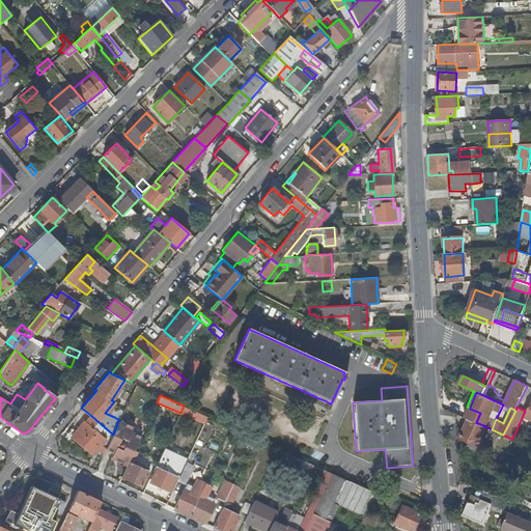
[(470,409),(466,418),(468,419),(476,422),(480,413),(470,409)]
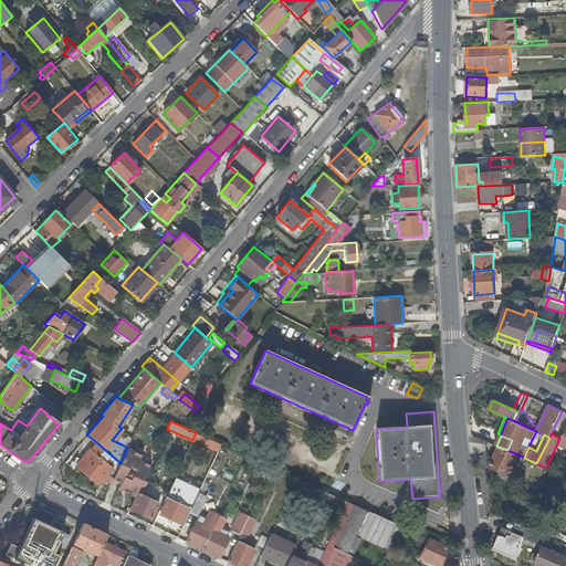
[(112,468),(116,471),(121,463),(96,442),(91,449),(90,448),(75,465),(97,484),(103,479),(112,468)]
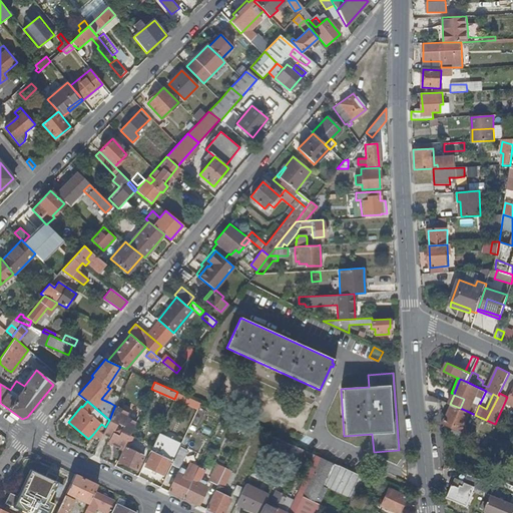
[(452,405),(445,421),(453,424),(452,427),(449,434),(459,438),(471,413),(460,408),(452,405)]
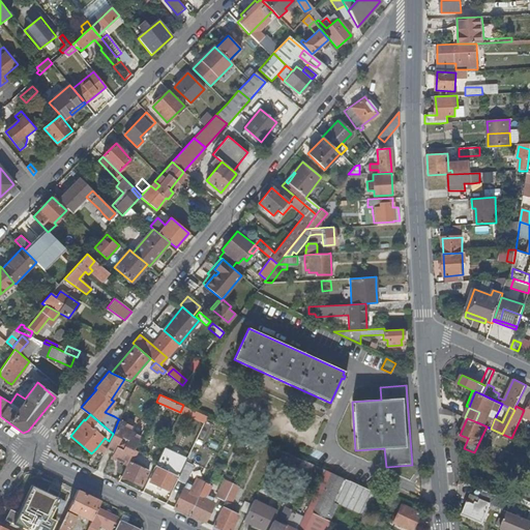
[(133,428),(118,420),(113,434),(109,441),(106,448),(113,451),(116,452),(116,459),(127,463),(133,451),(140,436),(130,432),(133,428)]
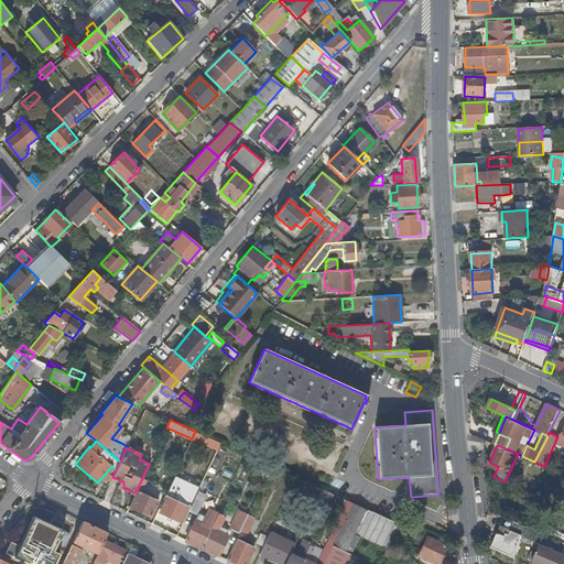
[(116,469),(111,466),(102,477),(109,483),(112,477),(116,469)]
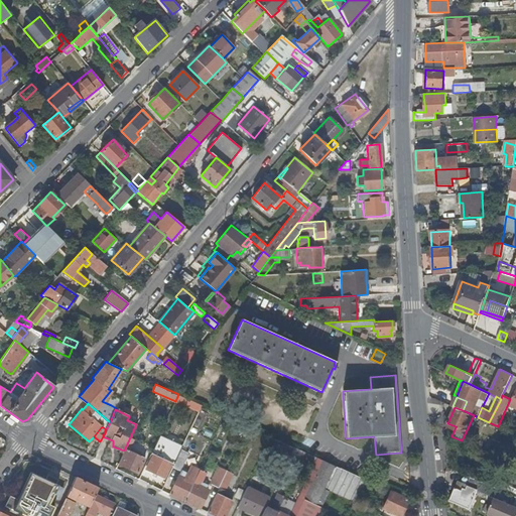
[(132,441),(129,439),(124,450),(118,463),(138,472),(145,458),(128,449),(132,441)]
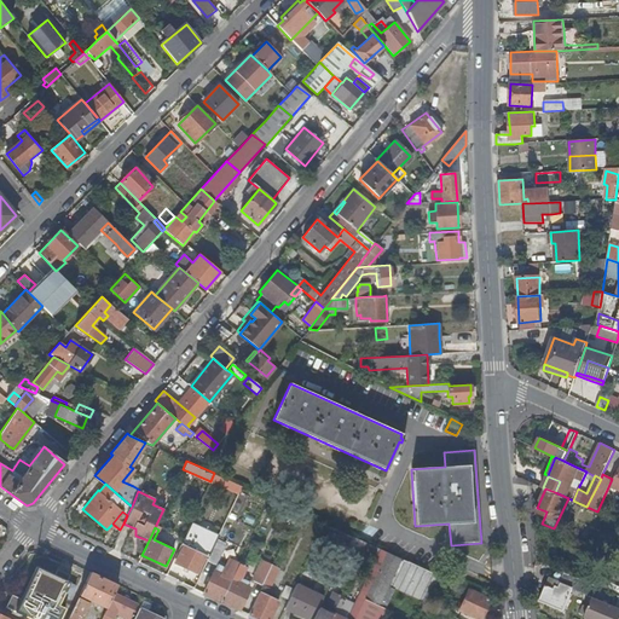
[(189,527),(167,574),(173,578),(179,566),(179,563),(197,572),(206,555),(197,551),(189,547),(192,541),(195,542),(200,532),(189,527)]
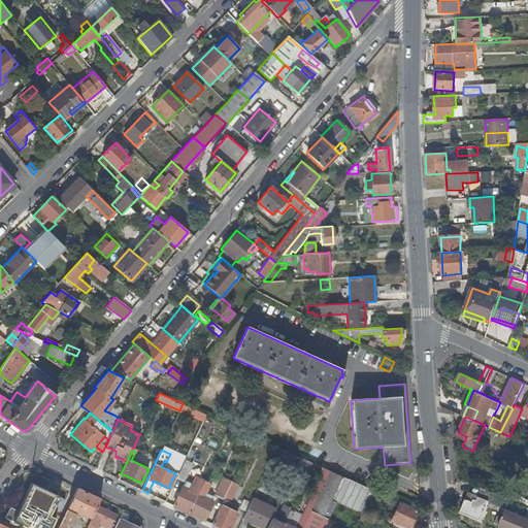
[(174,456),(170,454),(166,462),(164,461),(161,466),(168,470),(174,456)]
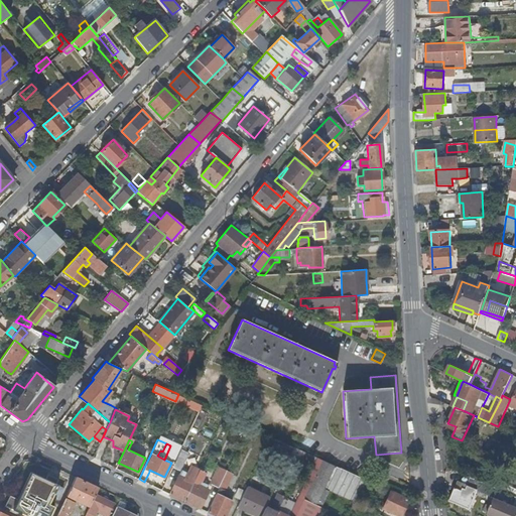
[(185,448),(181,446),(172,466),(179,469),(187,453),(183,452),(185,448)]
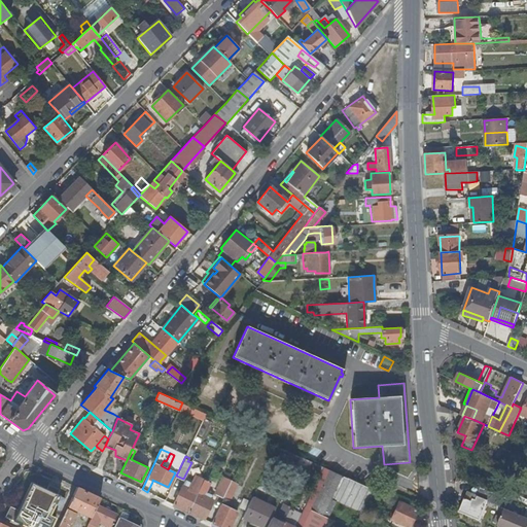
[(296,461),(309,467),(311,461),(300,456),(296,461)]
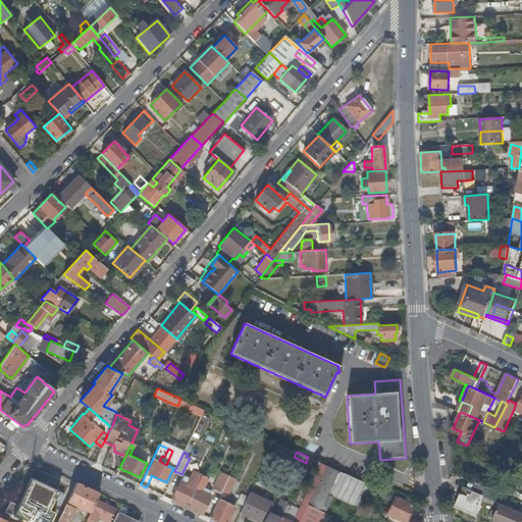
[(306,463),(317,468),(319,463),(308,457),(306,463)]
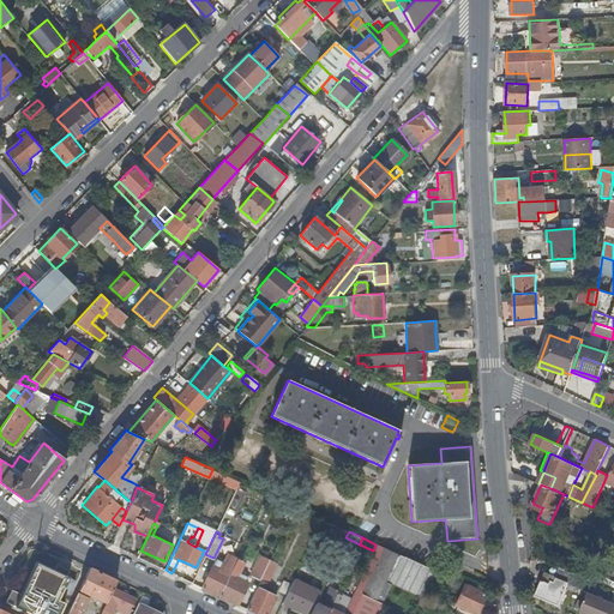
[(391,584),(403,557),(383,547),(350,613),(375,613),(378,612),(391,584)]
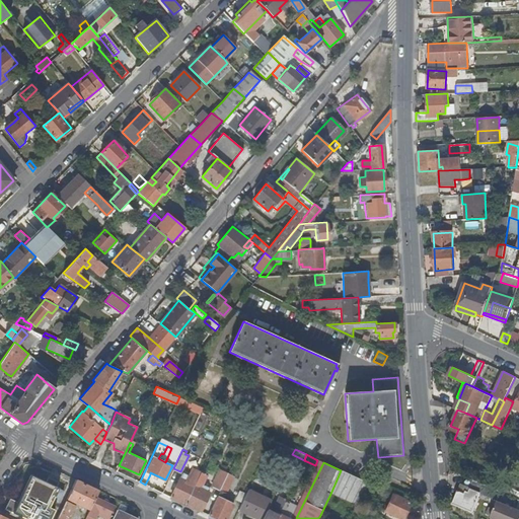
[(181,472),(170,496),(177,500),(184,503),(194,485),(196,482),(199,474),(200,471),(192,467),(188,475),(181,472)]
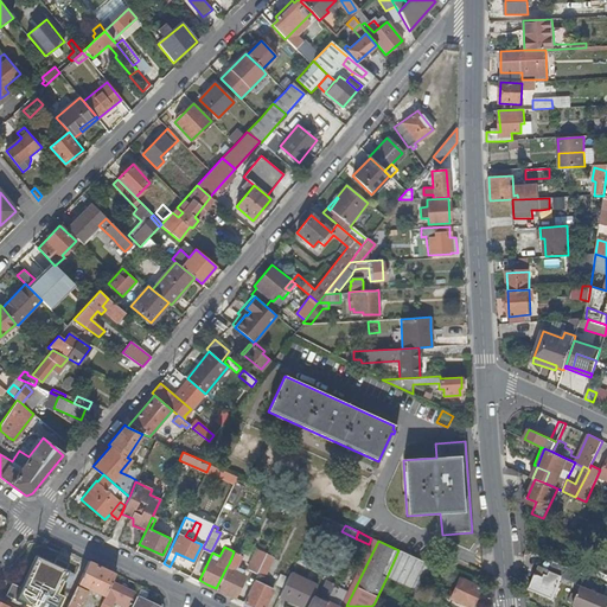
[(398,550),(387,577),(415,590),(428,563),(398,550)]
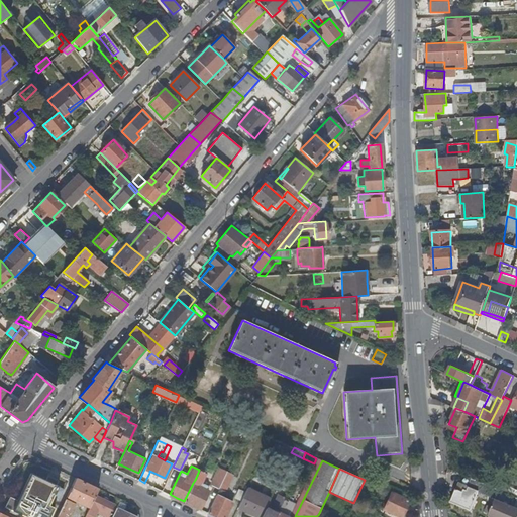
[(212,488),(217,491),(218,489),(225,474),(218,471),(213,481),(215,482),(212,488)]
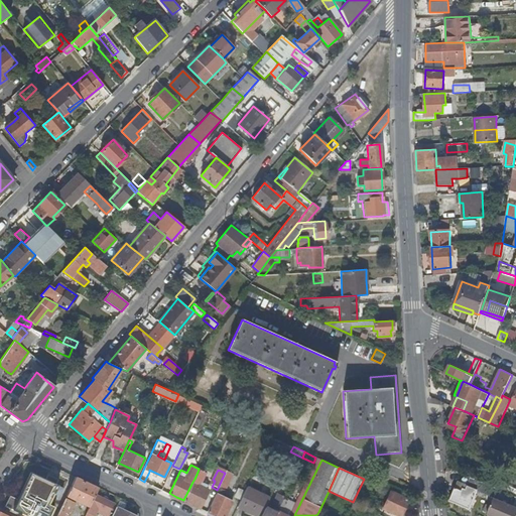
[(222,496),(233,473),(226,471),(225,473),(218,488),(217,490),(207,511),(217,515),(224,515),(232,501),(222,496)]
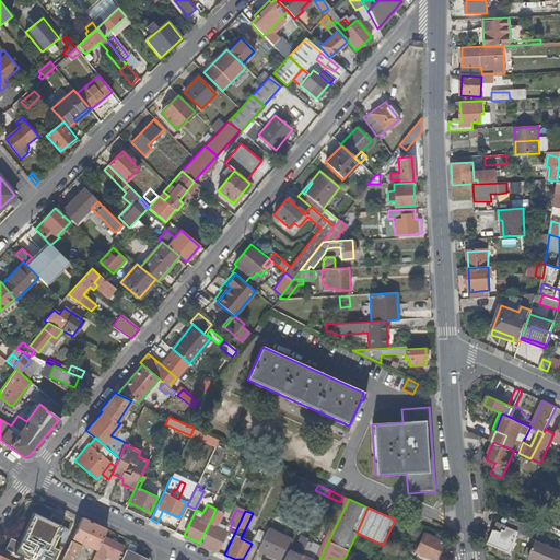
[(222,515),(214,512),(211,520),(216,522),(214,526),(209,523),(199,543),(216,550),(224,532),(222,529),(224,525),(219,523),(222,515)]
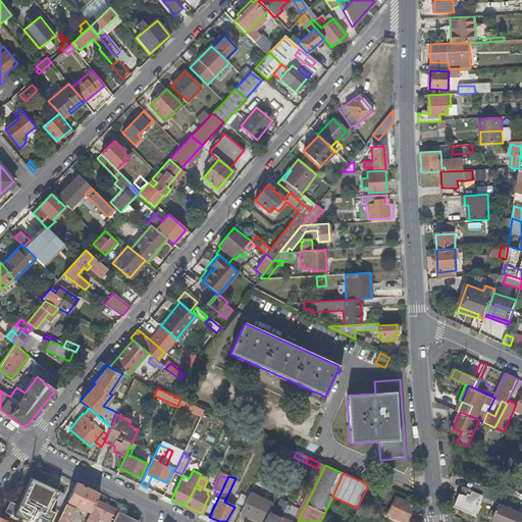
[(9,501),(3,512),(24,521),(49,521),(54,513),(49,511),(52,504),(57,506),(63,494),(57,491),(58,491),(56,490),(58,486),(48,481),(46,485),(31,478),(17,505),(9,501)]
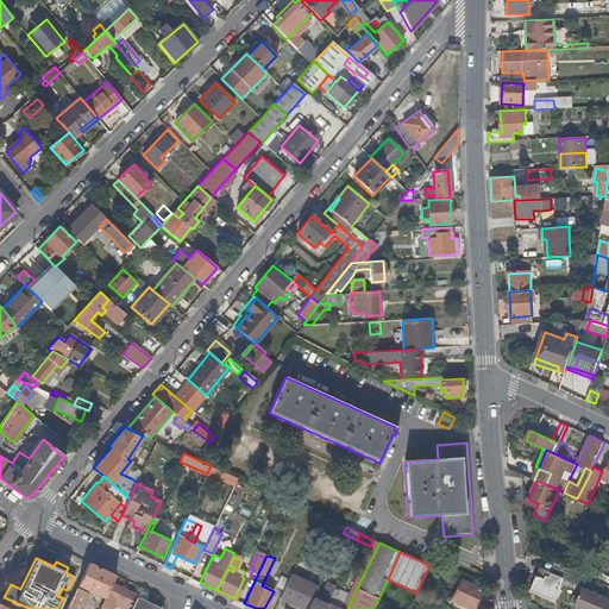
[(77,585),(105,598),(111,584),(115,576),(88,563),(77,585)]
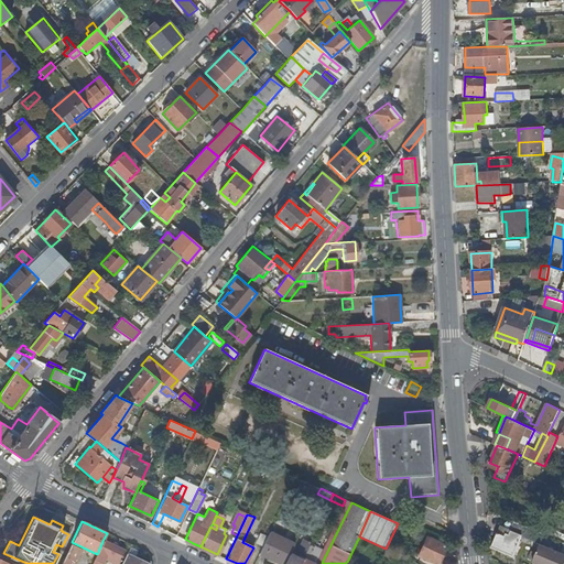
[(513,556),(525,525),(514,521),(510,530),(511,531),(508,538),(497,533),(491,546),(513,556)]
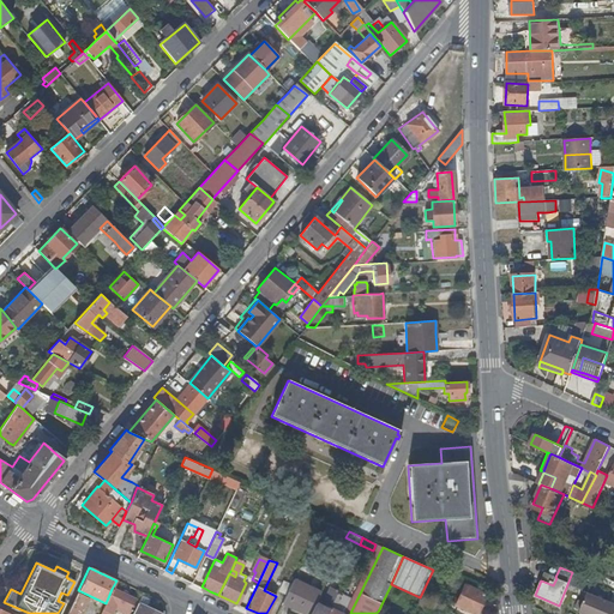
[(438,589),(444,576),(433,570),(420,597),(433,603),(439,589),(438,589)]
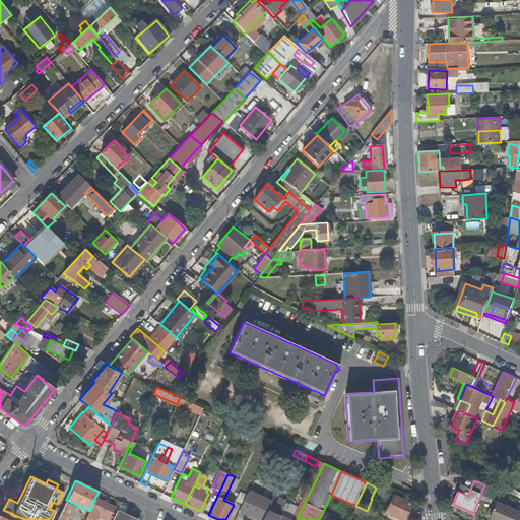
[(519,493),(506,488),(504,493),(519,500),(519,493)]
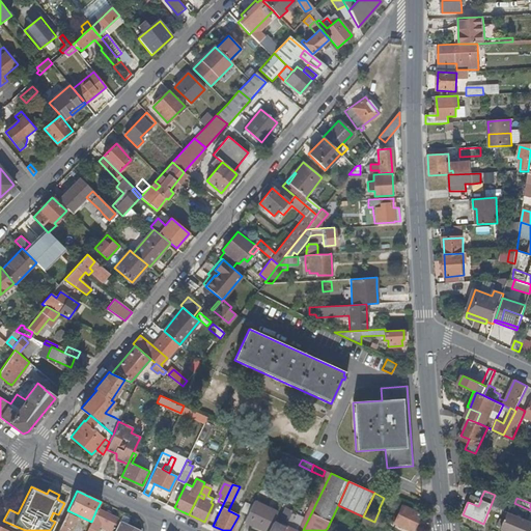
[(244,521),(266,530),(268,530),(275,516),(277,511),(254,500),(244,521)]
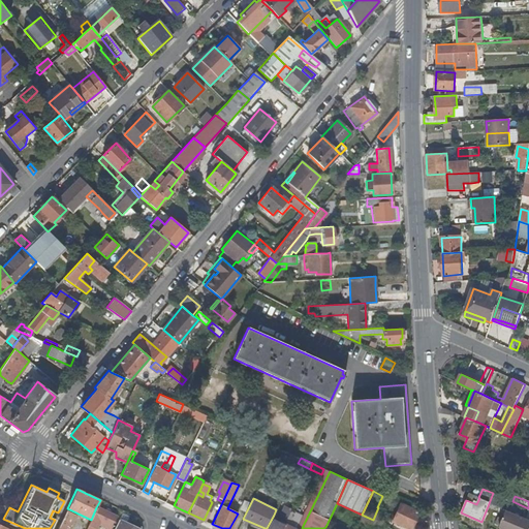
[(409,528),(410,528),(418,512),(400,503),(392,521),(409,528)]
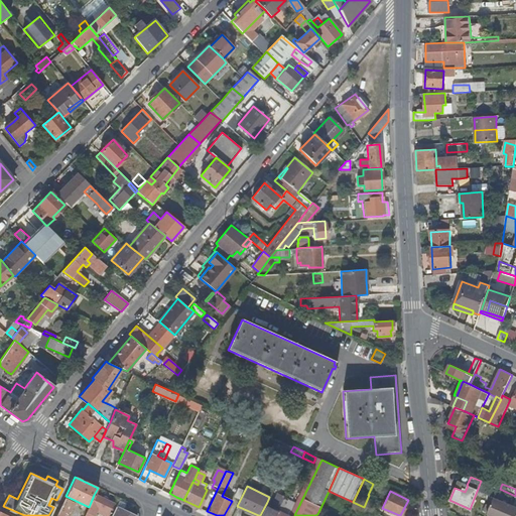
[(94,515),(98,508),(103,511),(109,514),(114,504),(94,495),(89,507),(84,515),(94,515)]
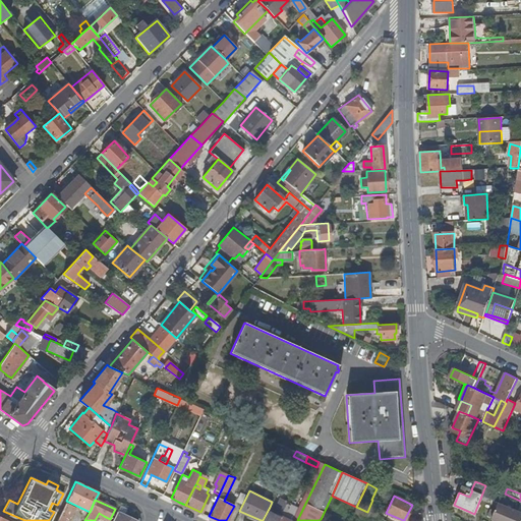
[(277,510),(270,507),(263,520),(276,520),(285,503),(281,501),(277,510)]
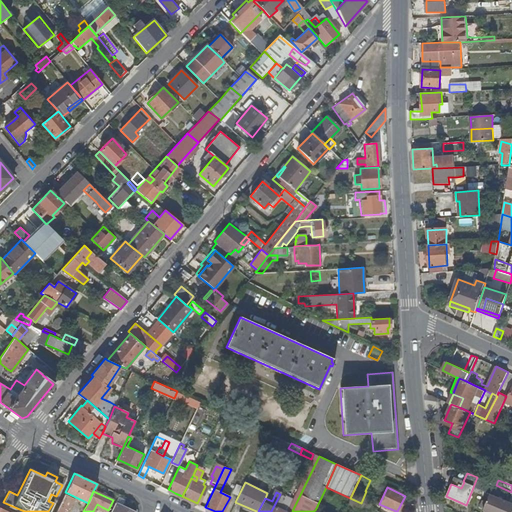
[(67,511),(74,499),(64,494),(55,511),(67,511)]
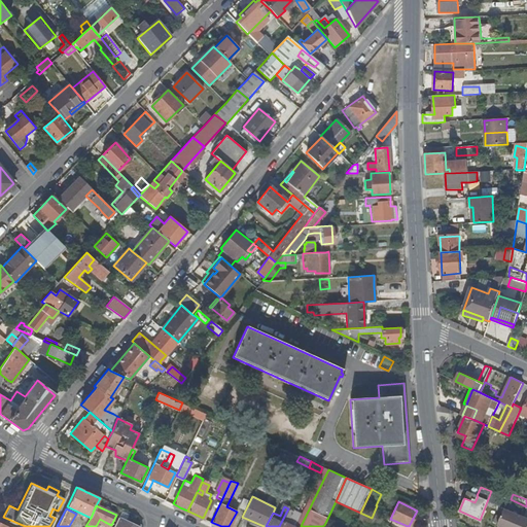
[(294,526),(291,525),(286,523),(289,517),(292,511),(288,508),(279,526),(294,526)]
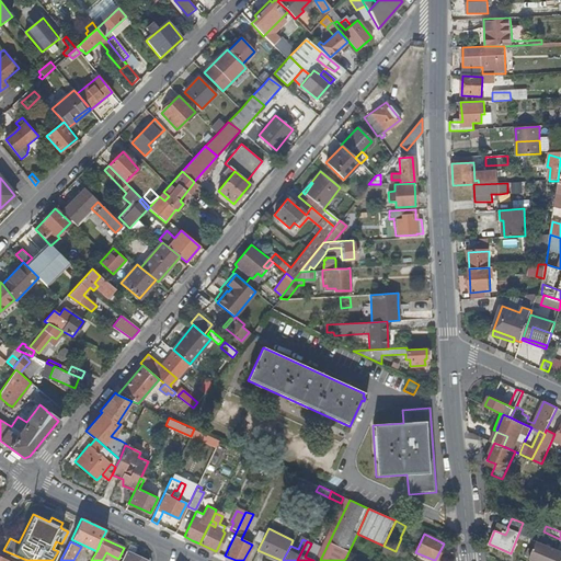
[(560,560),(560,551),(537,541),(529,559),(534,560),(560,560)]
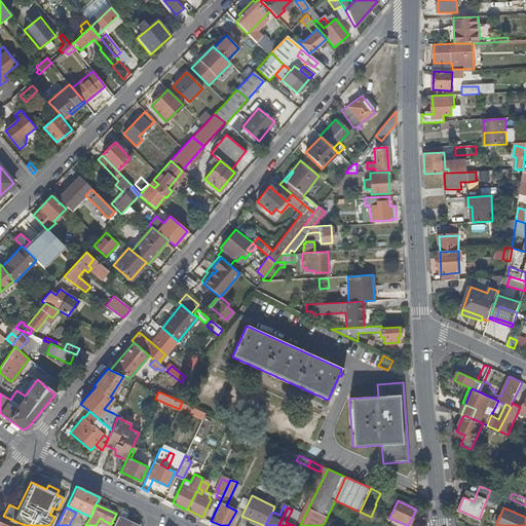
[(138,525),(118,517),(114,525),(138,525)]
